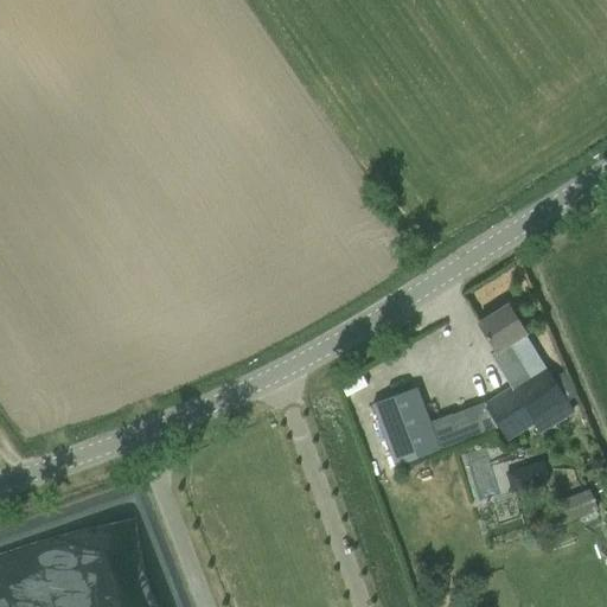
[(485,402),(429,423),(440,451),(500,428),(508,440),(567,403),(560,393),(524,336),(526,334),(521,325),(508,305),(478,324),(491,344),(497,353),(491,356),(512,389),(486,406),(485,402)]
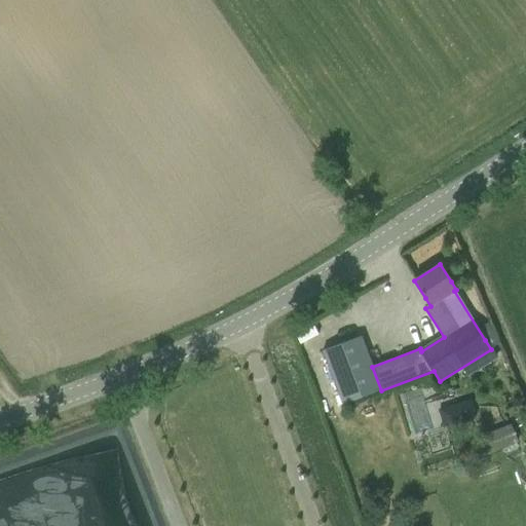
[(361,336),(322,350),(342,405),(381,390),(372,367),(361,336)]
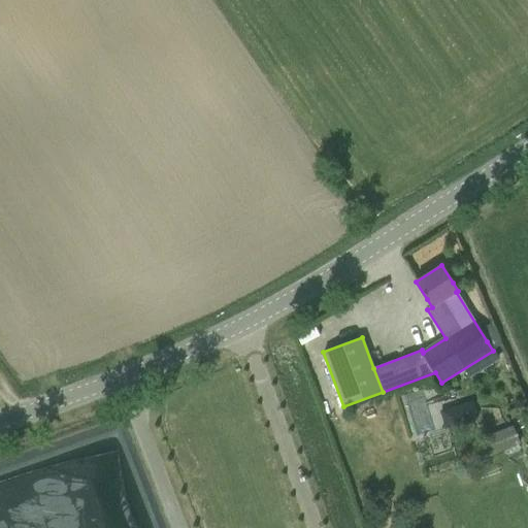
[(474,400),(460,405),(465,421),(480,417),(474,400)]
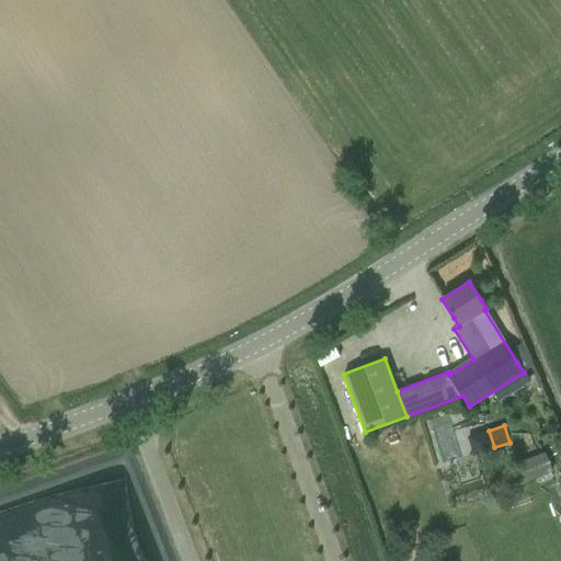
[(545,453),(506,468),(513,487),(551,471),(545,453)]
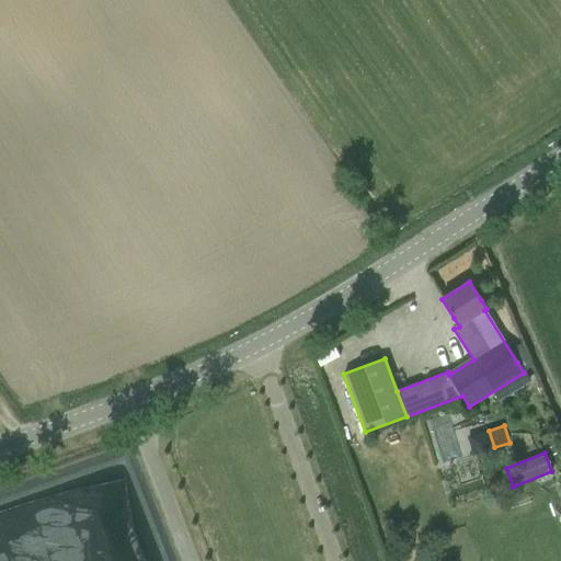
[(403,560),(400,550),(388,554),(390,560),(403,560)]
